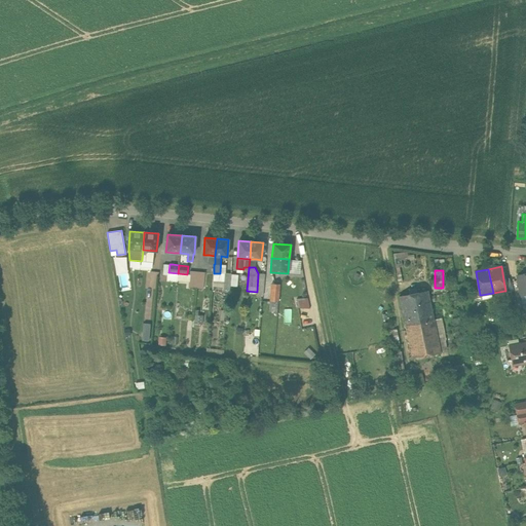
[(190,271),(190,274),(189,282),(189,287),(195,287),(197,271),(190,271)]
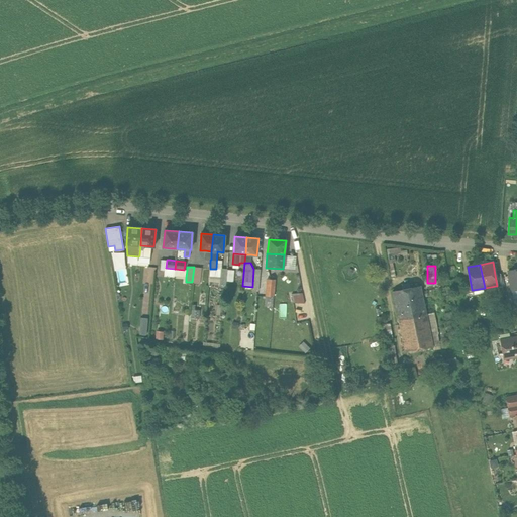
[(202,268),(194,267),(192,282),(200,283),(202,268)]
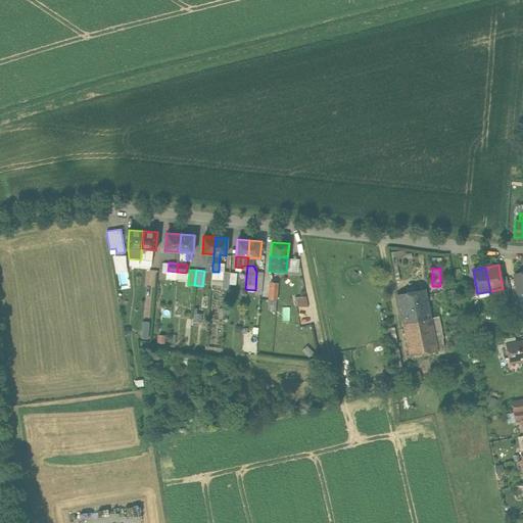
[(235,284),(236,272),(226,271),(225,283),(235,284)]
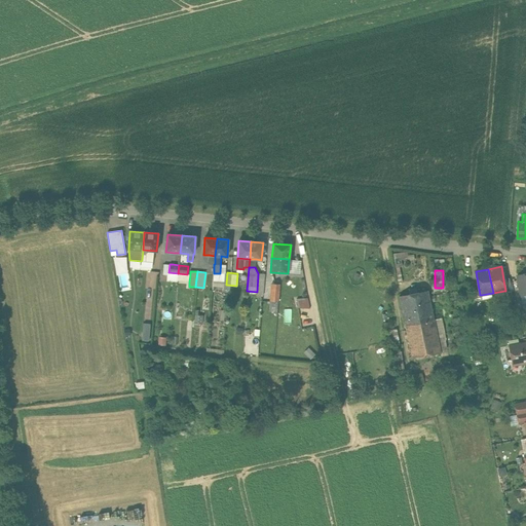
[(220,273),(214,273),(213,280),(224,282),(225,273),(220,273)]
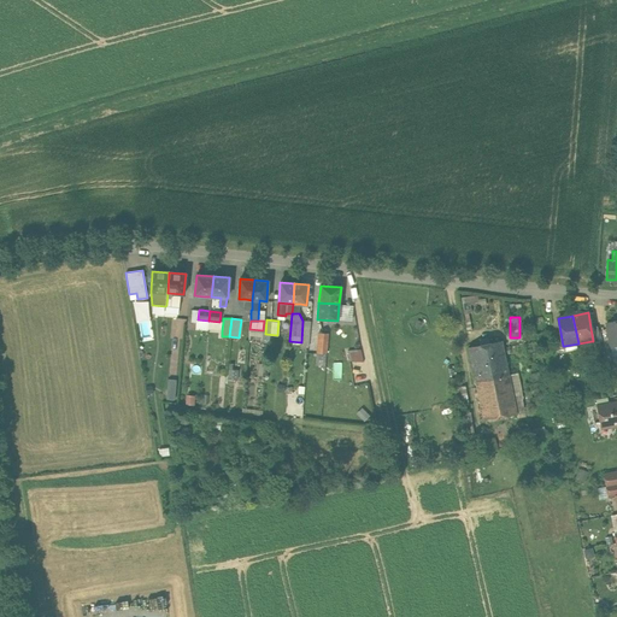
[(311,322),(303,321),(301,342),(301,345),(309,346),(311,322)]
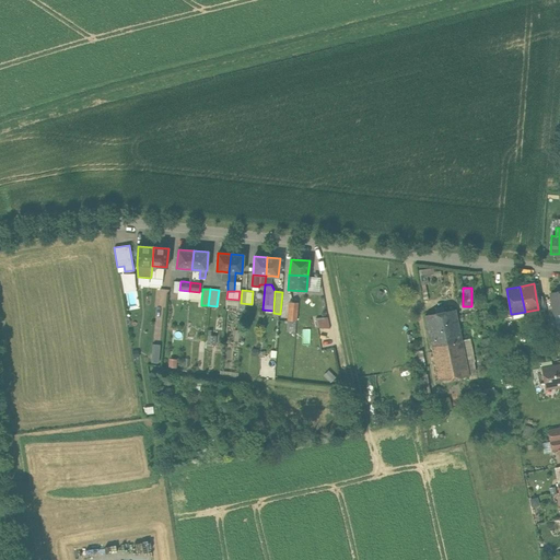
[(559,291),(550,293),(555,315),(559,313),(559,291)]
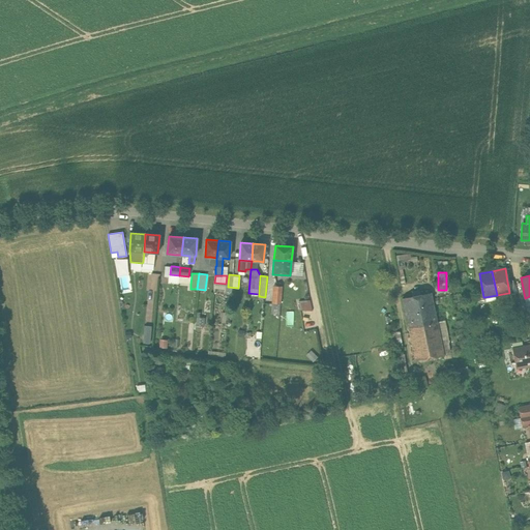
[(509,295),(516,294),(513,281),(507,282),(509,293),(508,293),(509,295)]
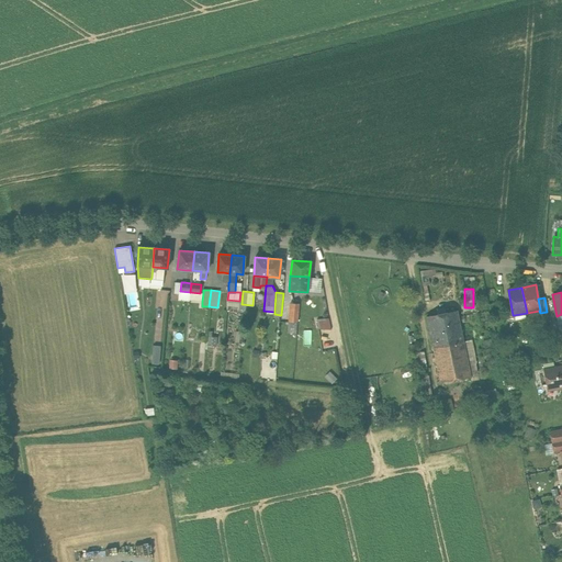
[(299,303),(290,303),(290,313),(299,313),(299,303)]
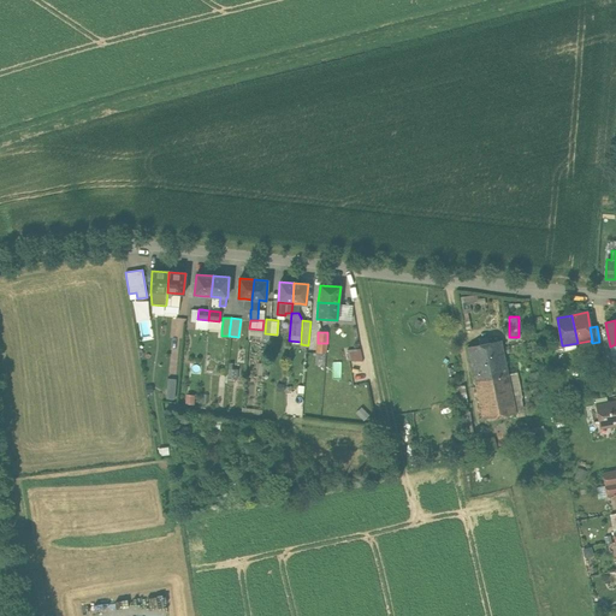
[(560,332),(552,333),(556,349),(563,348),(563,345),(562,345),(560,332)]
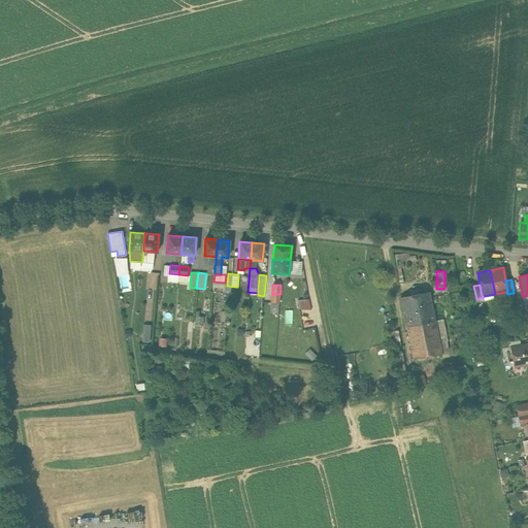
[(429,292),(401,297),(407,327),(435,321),(429,292)]
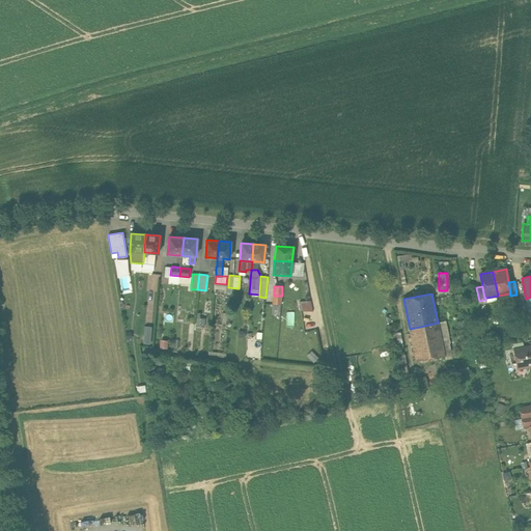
[(520,308),(516,295),(510,296),(509,294),(498,296),(499,302),(507,300),(509,310),(520,308)]
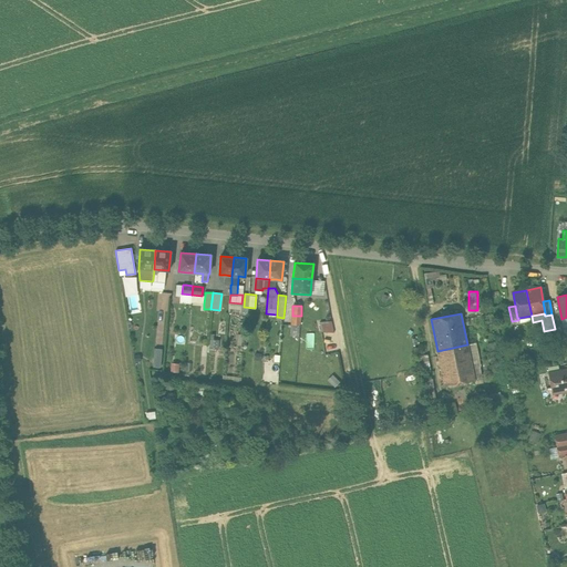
[(301,316),(292,316),(291,326),(300,326),(301,316)]
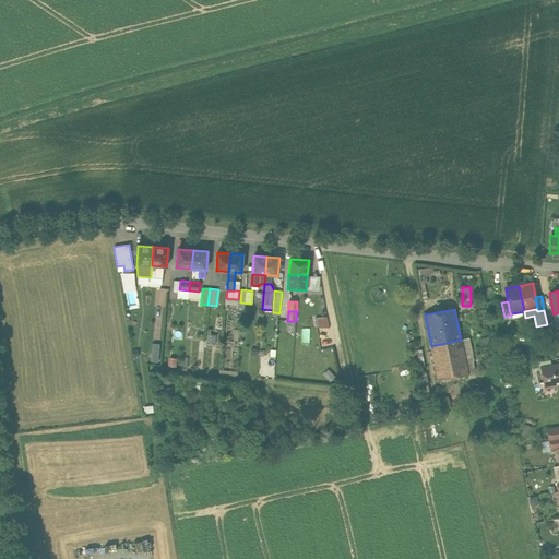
[(326,317),(316,318),(317,326),(329,328),(326,317)]
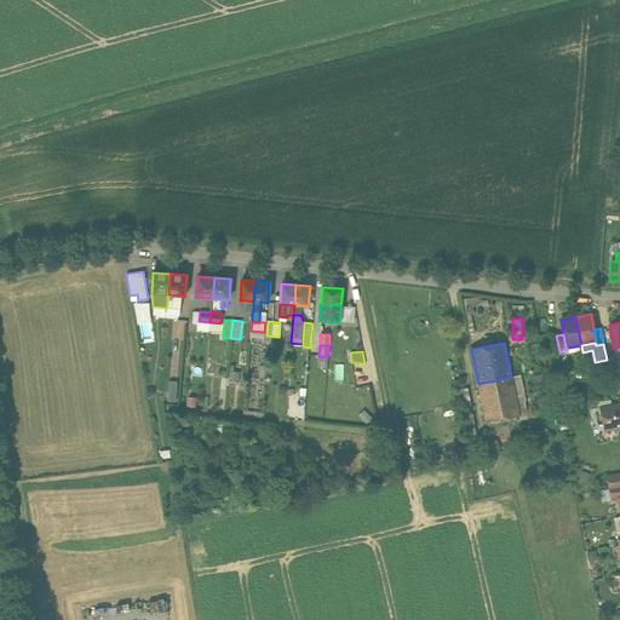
[(478,384),(486,423),(520,417),(511,377),(478,384)]
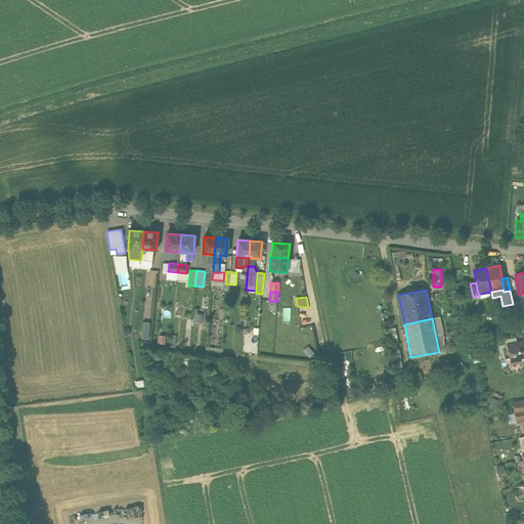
[(140,338),(147,338),(148,320),(141,320),(140,338)]
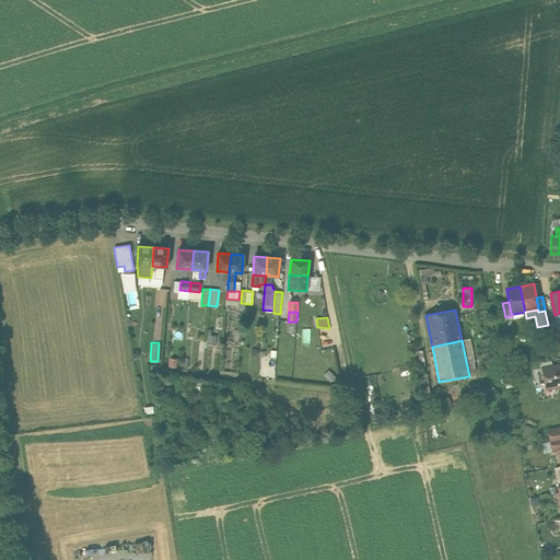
[(559,364),(541,369),(545,385),(555,384),(558,386),(559,385),(559,364)]
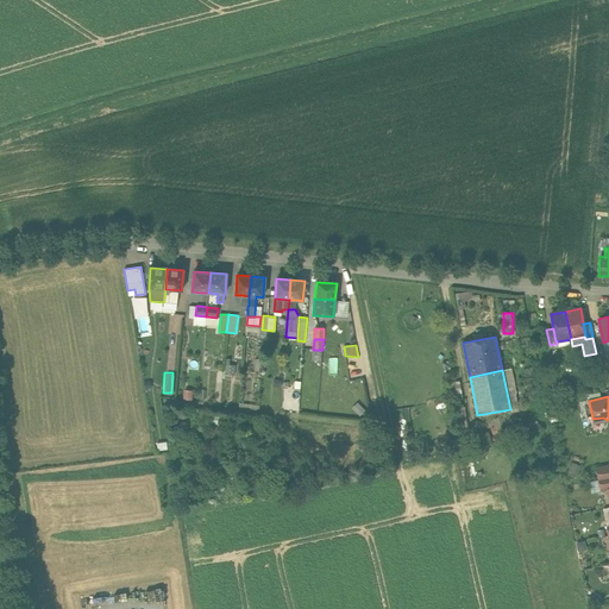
[(608,465),(596,469),(598,479),(608,477),(608,465)]
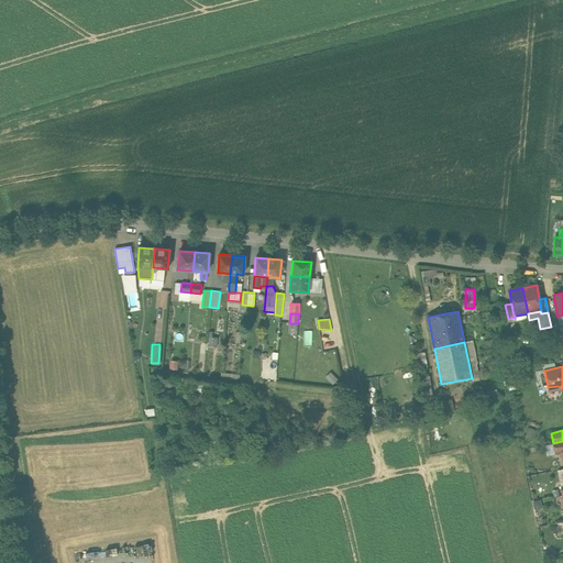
[(562,441),(553,443),(555,455),(562,453),(562,452),(562,441)]
